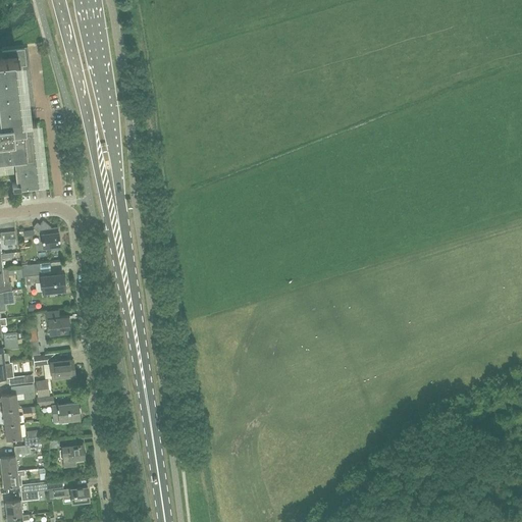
[(0,160),(2,160),(3,161),(4,173),(13,172),(14,172),(15,177),(16,181),(11,183),(12,188),(16,187),(17,187),(20,187),(41,184),(34,122),(23,123),(23,117),(25,117),(35,116),(28,48),(4,50),(4,57),(0,57),(0,160)]
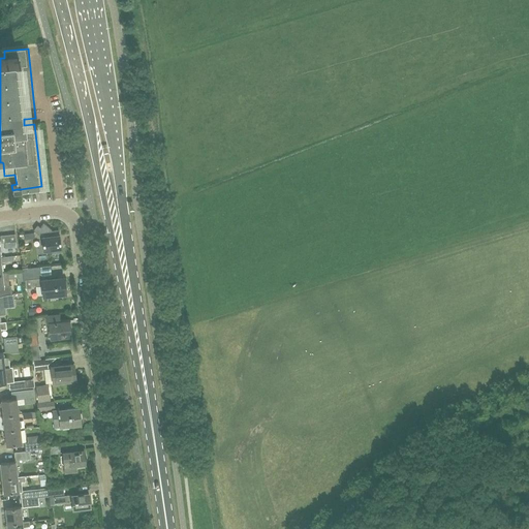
[(33,230),(41,238),(43,251),(52,250),(52,252),(61,251),(59,230),(53,231),(44,223),(40,227),(38,225),(33,230)]
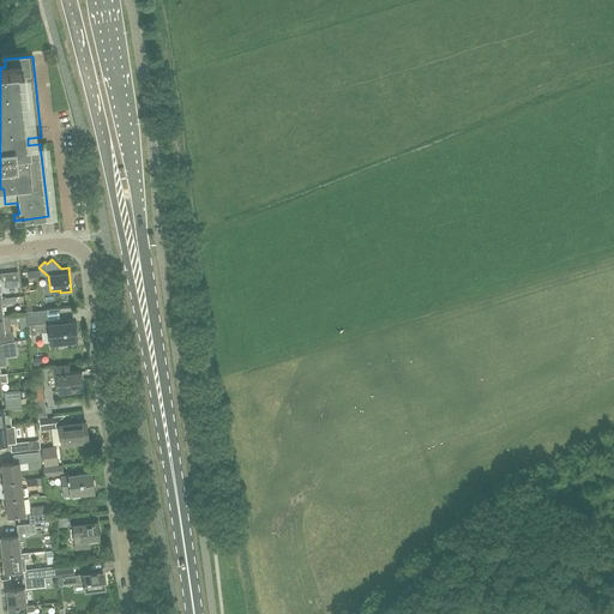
[(18,281),(18,272),(0,274),(1,282),(18,281)]
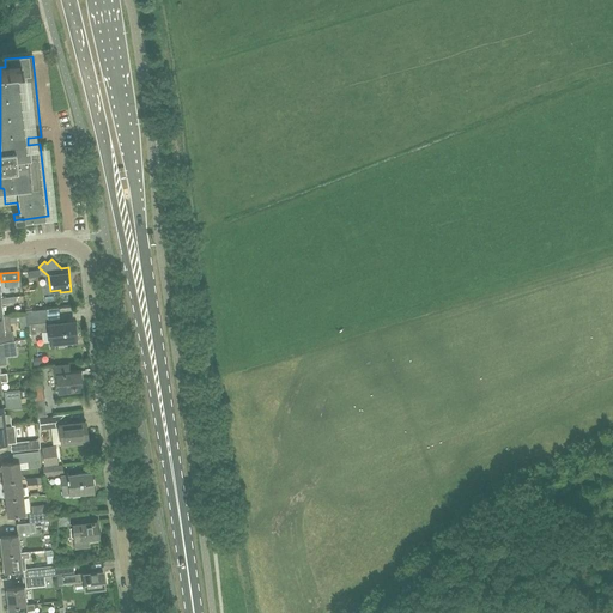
[(16,296),(0,298),(0,297),(0,315),(2,315),(1,304),(17,303),(16,296)]
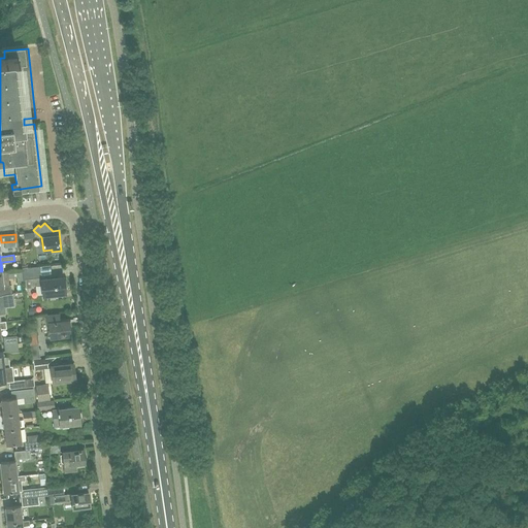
[(39,266),(22,268),(23,279),(26,279),(27,289),(32,288),(32,287),(42,285),(43,296),(55,295),(55,293),(65,292),(64,277),(41,279),(41,277),(39,266)]
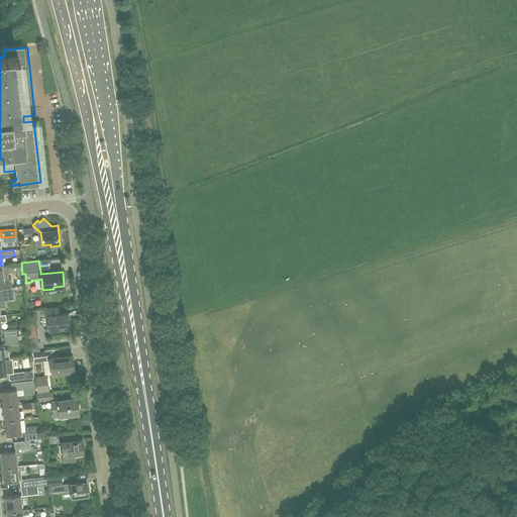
[(8,266),(2,266),(0,266),(0,289),(6,288),(12,288),(11,280),(9,280),(8,266)]
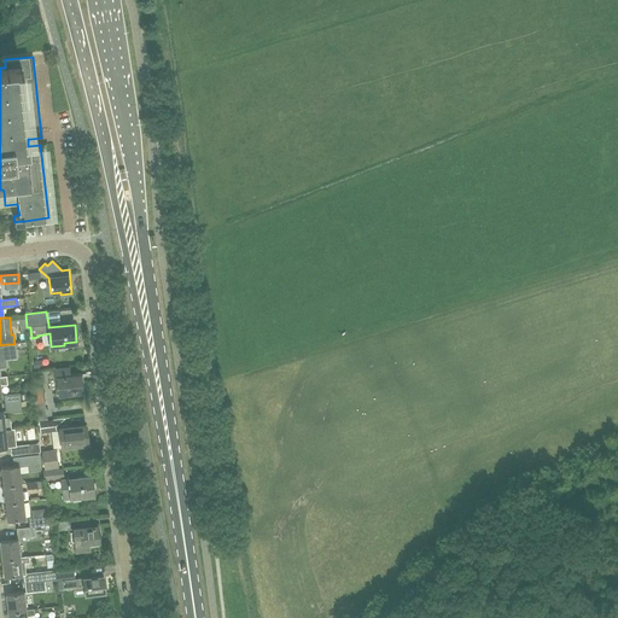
[(68,392),(82,390),(81,375),(70,377),(69,368),(54,369),(56,379),(58,379),(59,396),(68,395),(68,392)]
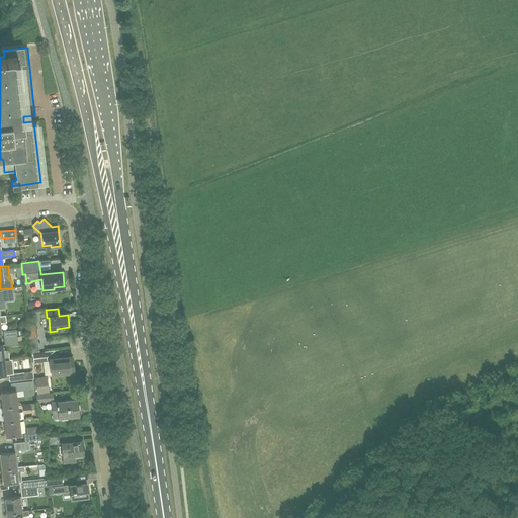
[(4,338),(17,336),(21,336),(23,335),(22,330),(16,330),(4,332),(4,338)]
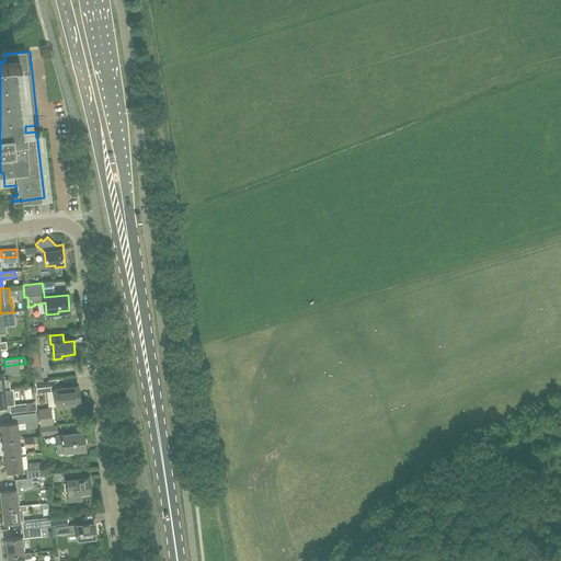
[(19,371),(19,368),(24,367),(23,364),(19,364),(4,366),(6,373),(19,371)]
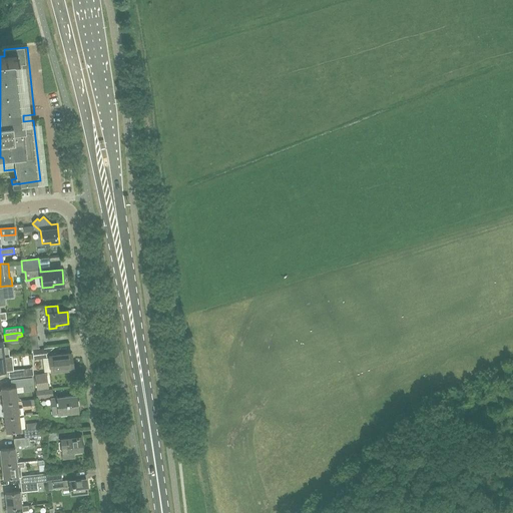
[(0,357),(9,357),(8,346),(3,347),(3,343),(0,342),(0,357)]
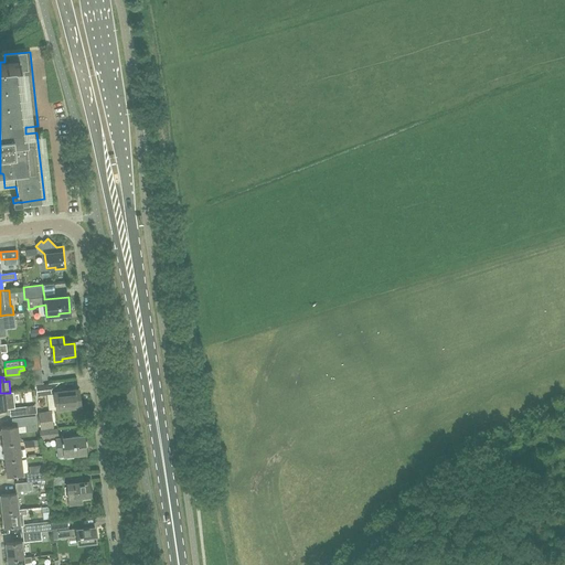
[(51,394),(50,384),(36,386),(38,396),(51,394)]
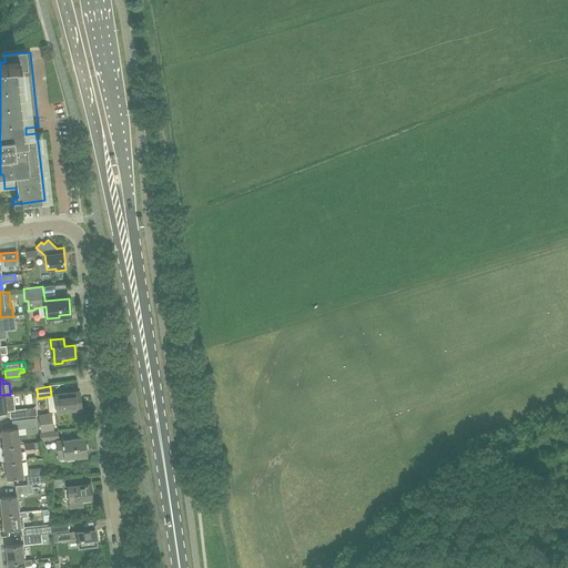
[(54,394),(57,407),(57,411),(81,408),(79,391),(54,394)]
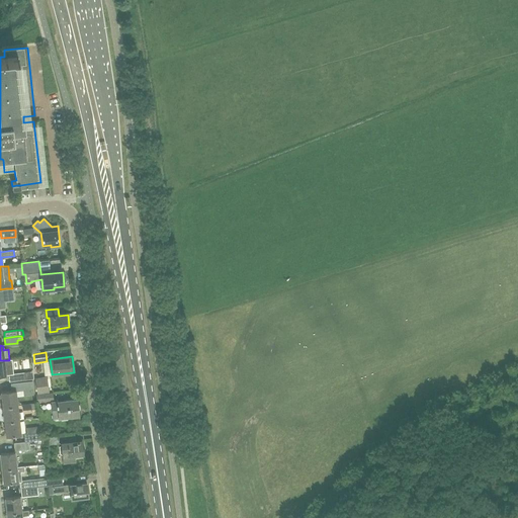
[(9,360),(0,360),(0,375),(6,375),(5,366),(10,366),(9,360)]
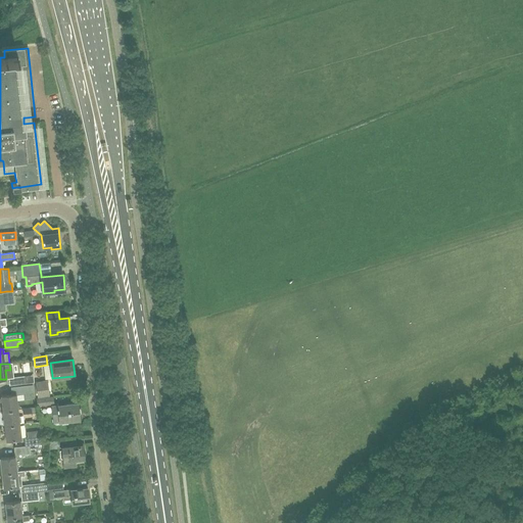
[(34,375),(22,377),(8,378),(9,385),(24,384),(34,383),(34,375)]
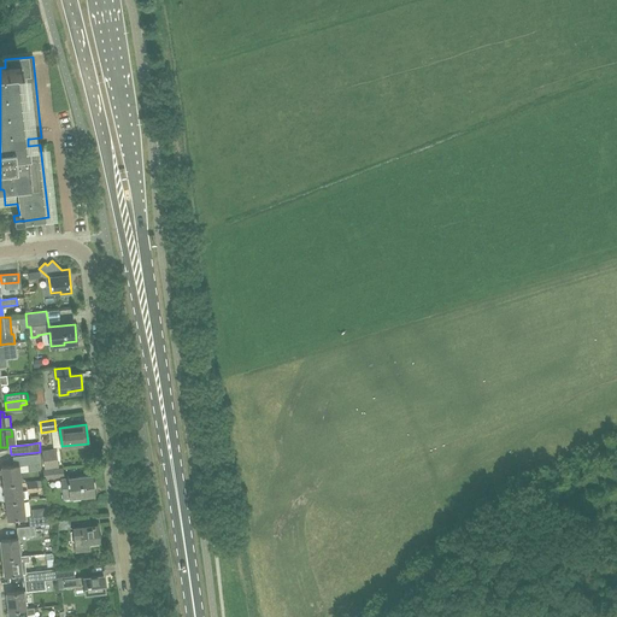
[(56,450),(42,451),(45,468),(58,466),(56,450)]
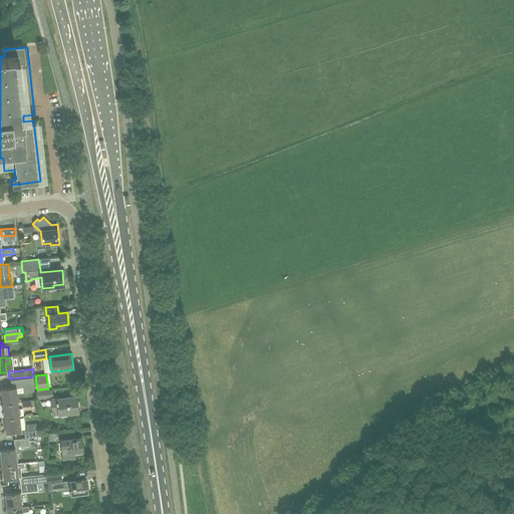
[(10,380),(12,389),(1,390),(3,404),(17,403),(16,389),(23,388),(23,387),(33,384),(32,378),(10,380)]
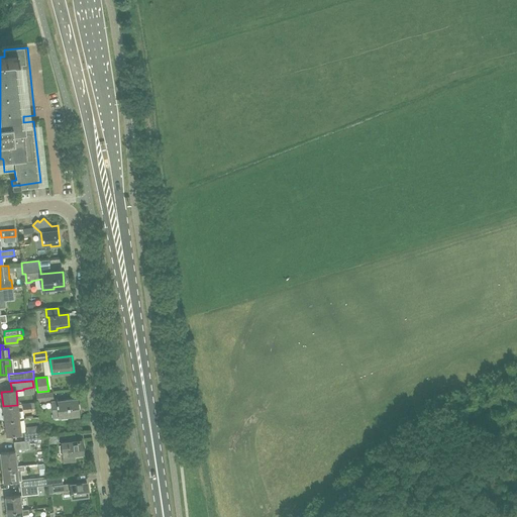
[(36,394),(37,401),(53,400),(53,393),(36,394)]
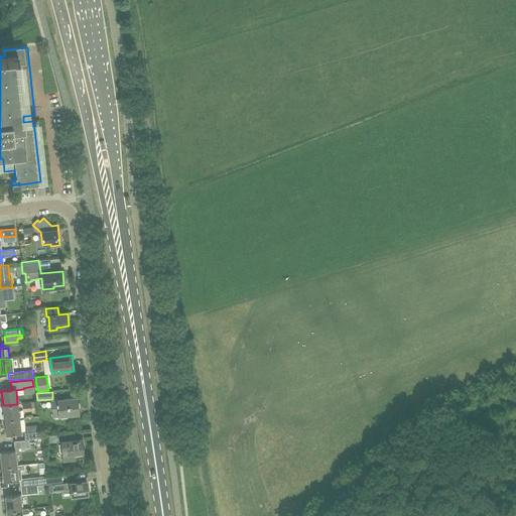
[(53,417),(79,414),(77,398),(51,401),(53,417)]
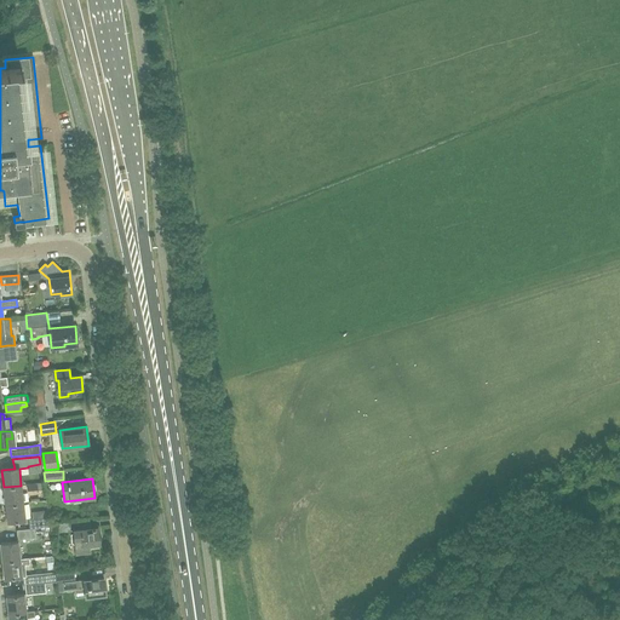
[(21,486),(4,487),(6,505),(23,503),(21,486)]
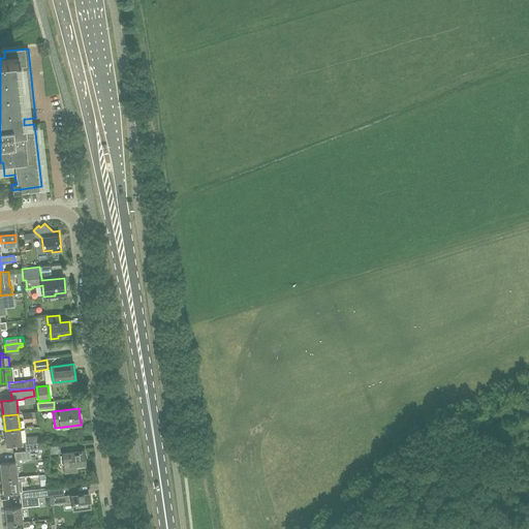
[(20,429),(5,431),(6,445),(22,443),(20,429)]
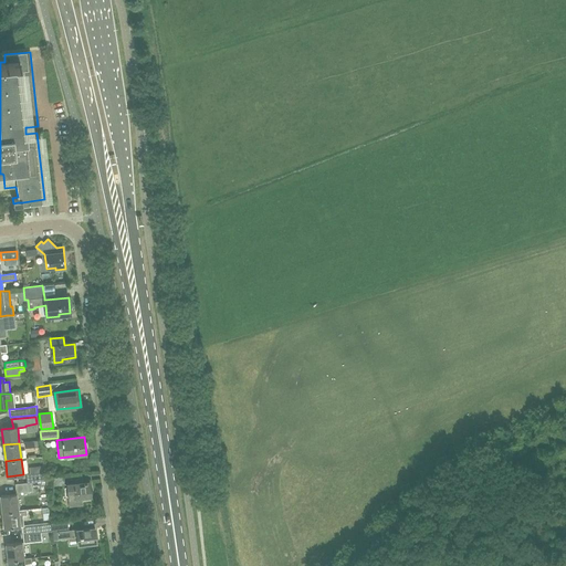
[(31,482),(45,481),(44,472),(25,474),(27,482),(31,482)]
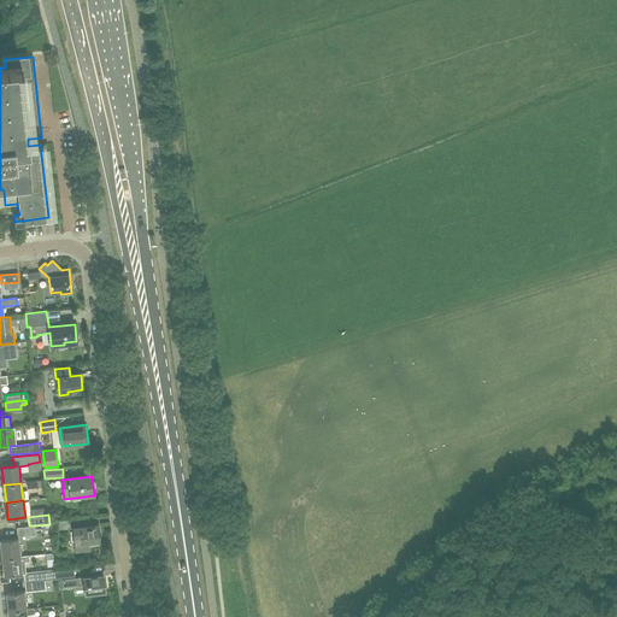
[(57,529),(72,528),(71,518),(56,521),(57,529)]
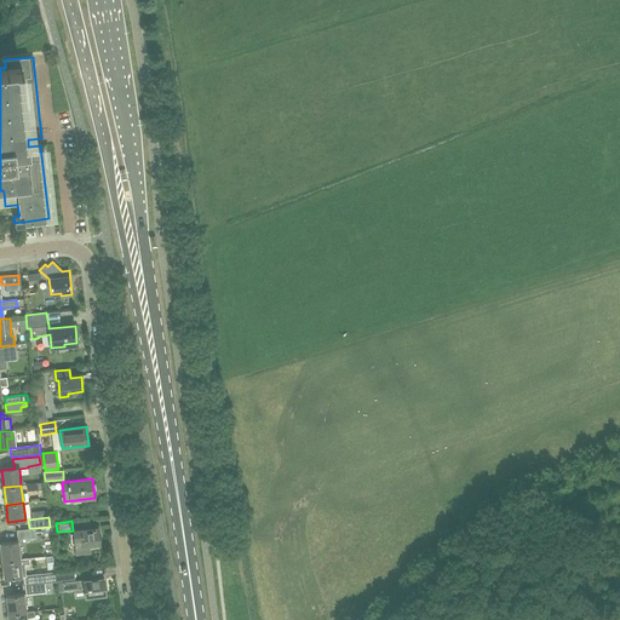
[(90,552),(90,545),(91,545),(91,547),(99,546),(98,544),(99,544),(98,527),(74,530),(74,534),(72,535),(73,541),(75,541),(76,554),(90,552)]
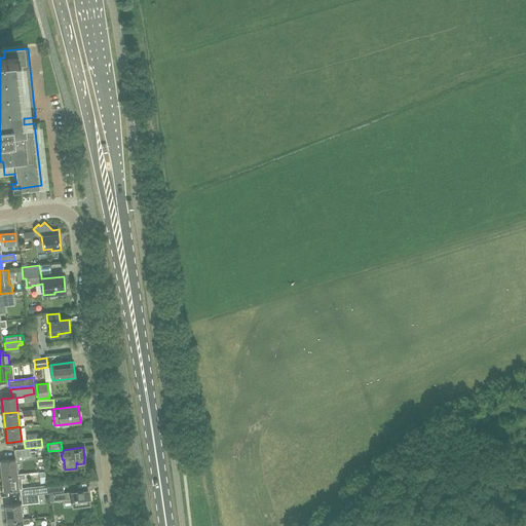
[(29,448),(25,448),(13,450),(14,458),(30,456),(29,448)]
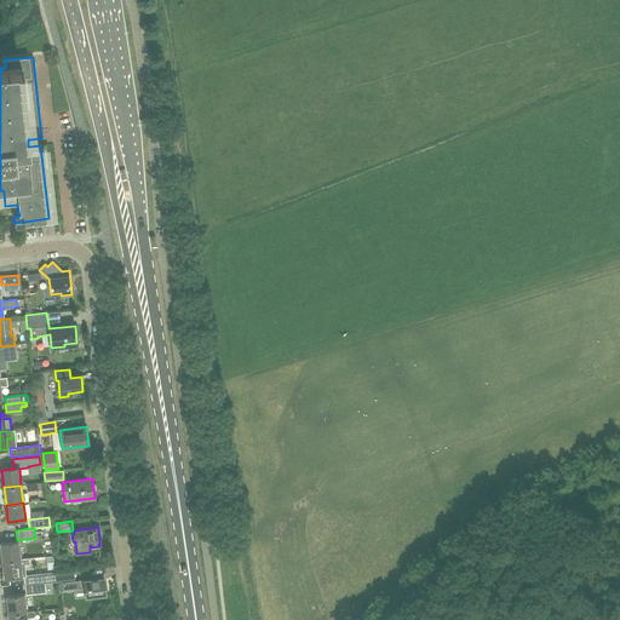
[(0,544),(3,561),(19,560),(18,541),(0,543),(0,544)]
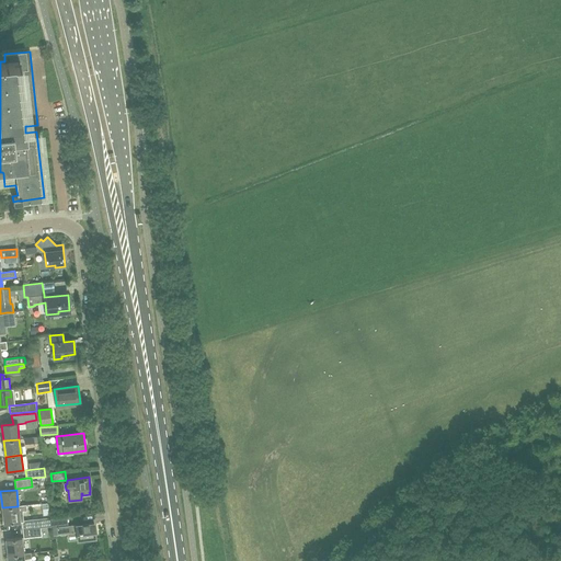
[(49,517),(39,518),(23,521),(22,511),(27,511),(26,505),(22,505),(18,506),(2,507),(4,524),(11,523),(22,522),(23,529),(50,526),(49,517)]
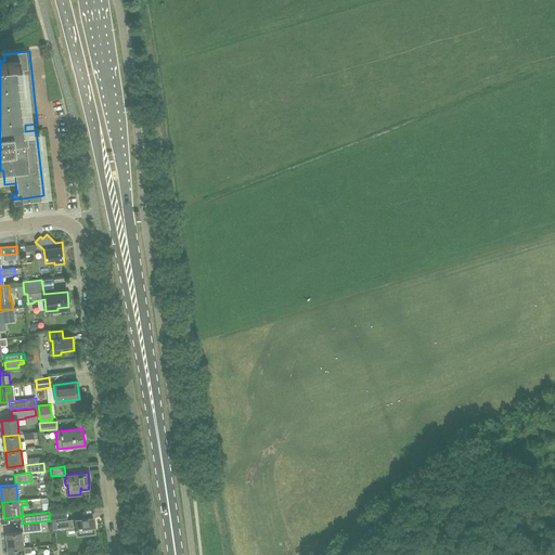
[(93,517),(71,520),(67,520),(66,512),(55,513),(57,528),(59,528),(61,529),(65,529),(67,527),(76,526),(78,537),(90,534),(90,532),(94,532),(93,517)]
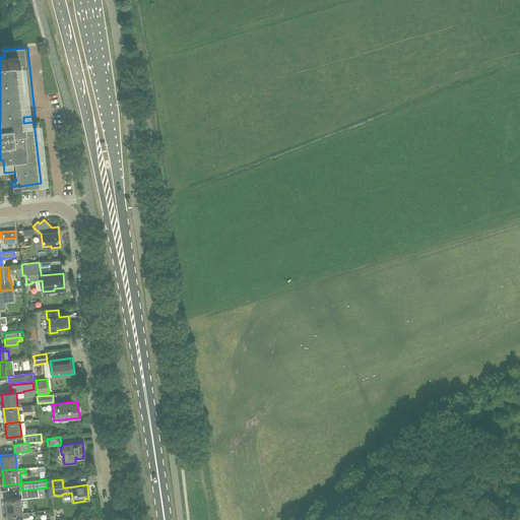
[(47,488),(21,491),(22,499),(39,498),(38,490),(47,489),(47,488)]
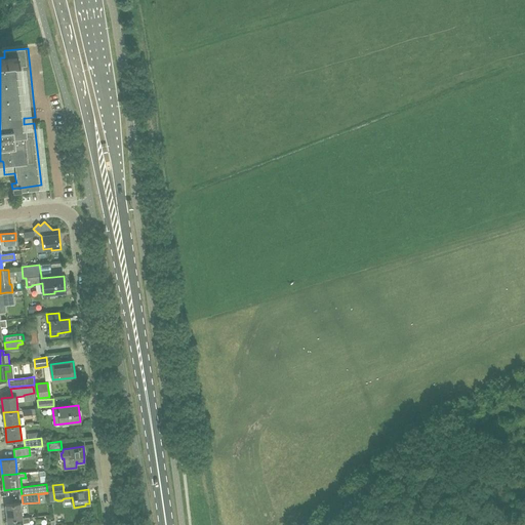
[(7,520),(29,517),(22,517),(21,502),(5,505),(7,520)]
